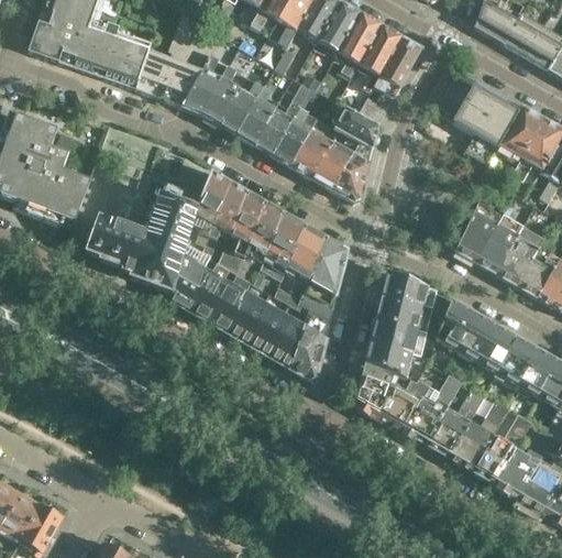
[(151,43),(117,31),(114,39),(92,31),(99,11),(67,0),(46,0),(31,47),(33,53),(135,88),(149,50),(151,43)]
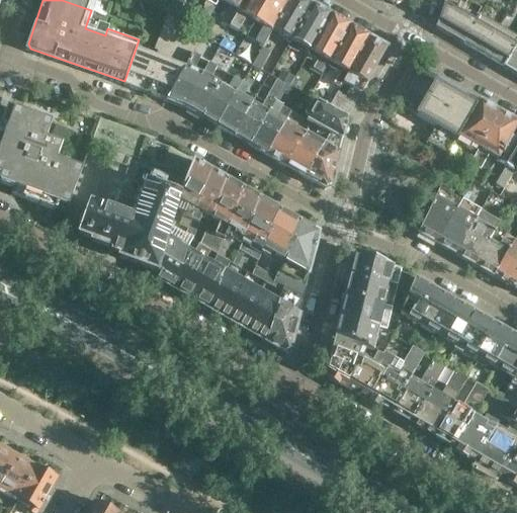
[(62,0),(91,10),(94,0),(62,0)]
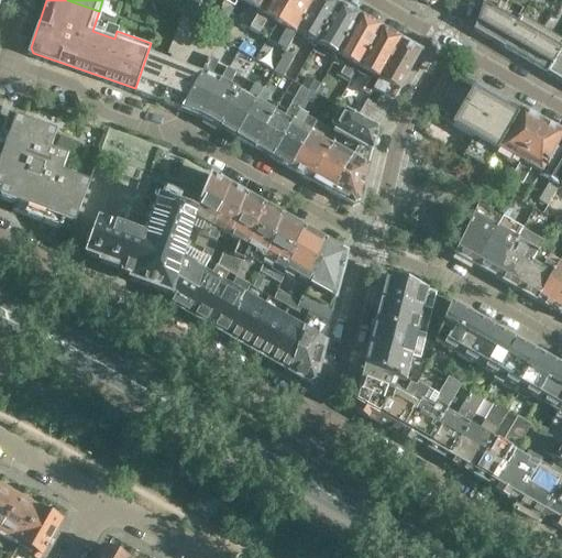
[(174,0),(172,4),(180,10),(186,0),(174,0)]
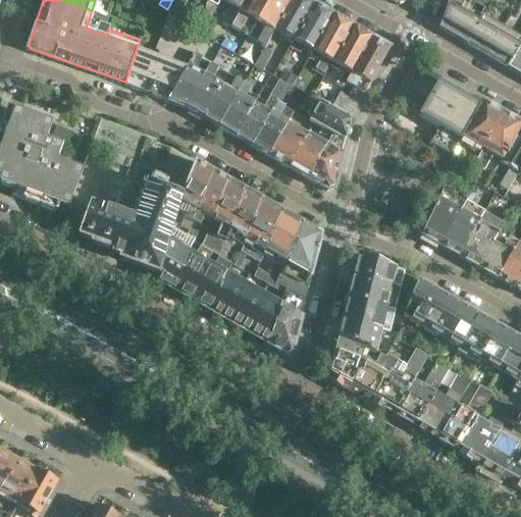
[(173,0),(167,9),(169,10),(183,18),(189,8),(181,4),(184,0),(173,0)]
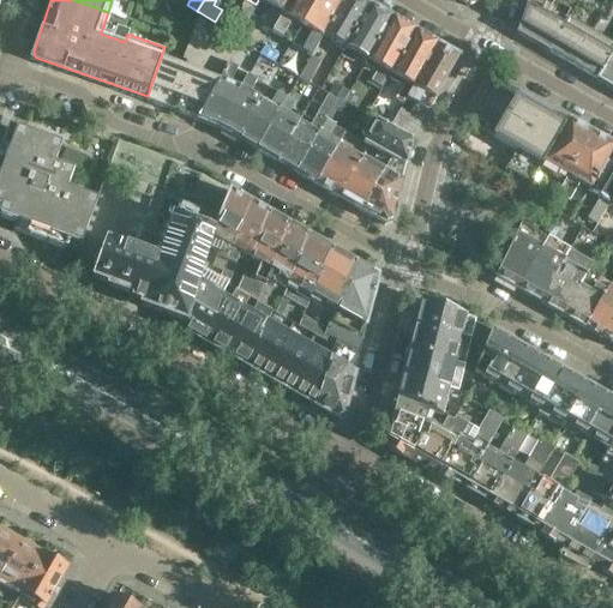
[(244,0),(242,1),(233,20),(242,26),(253,7),(257,0),(244,0)]
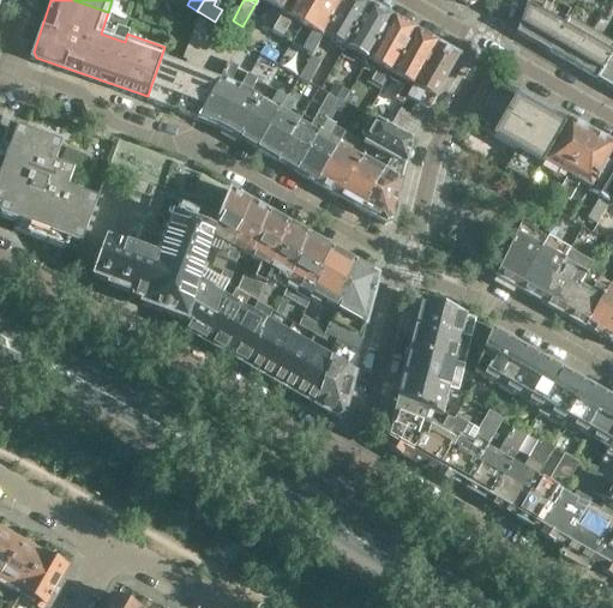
[(270,0),(272,1),(262,20),(272,26),(284,8),(289,0),(270,0)]
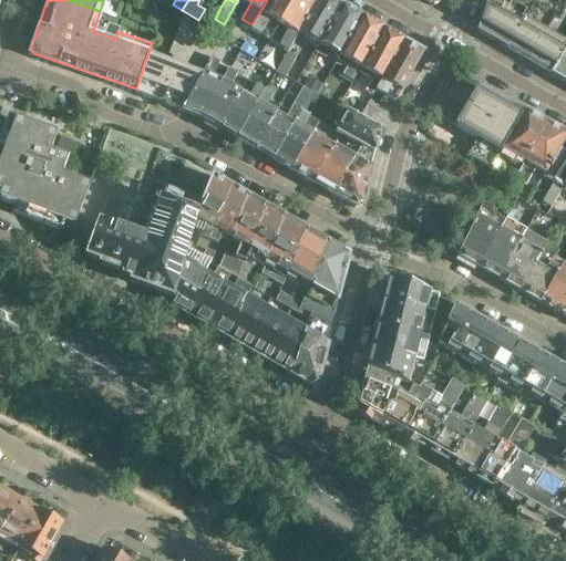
[(267,0),(263,8),(261,9),(251,24),(261,30),(265,32),(269,34),(288,0),(267,0)]
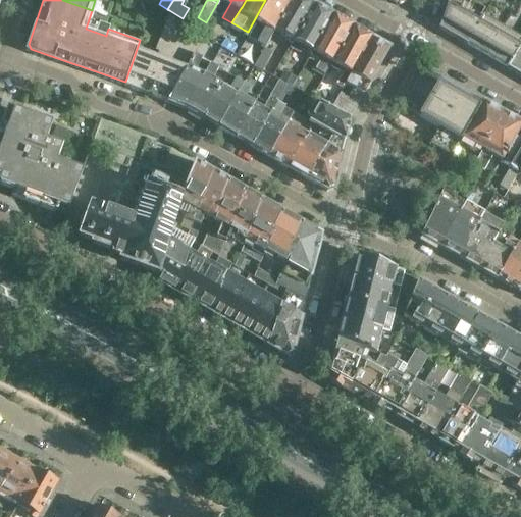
[(265,0),(249,31),(267,41),(274,28),(275,26),(290,0),(265,0)]
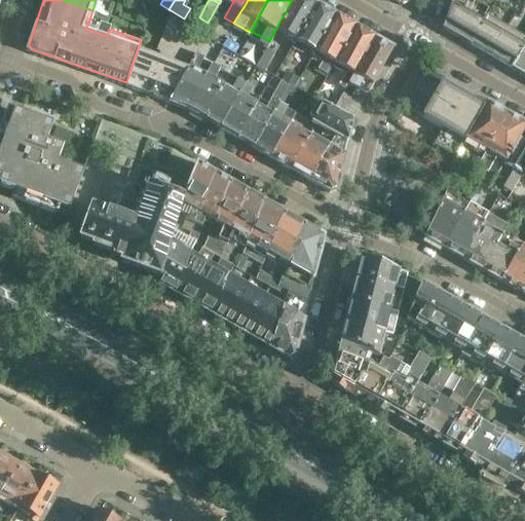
[(292,0),(277,26),(268,43),(272,45),(283,29),(286,30),(297,37),(319,0),(292,0)]
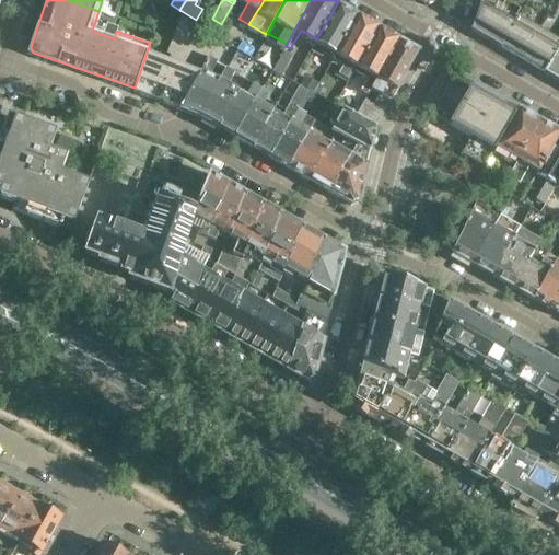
[(339,0),(316,39),(313,45),(324,53),(328,46),(337,51),(360,12),(339,0)]
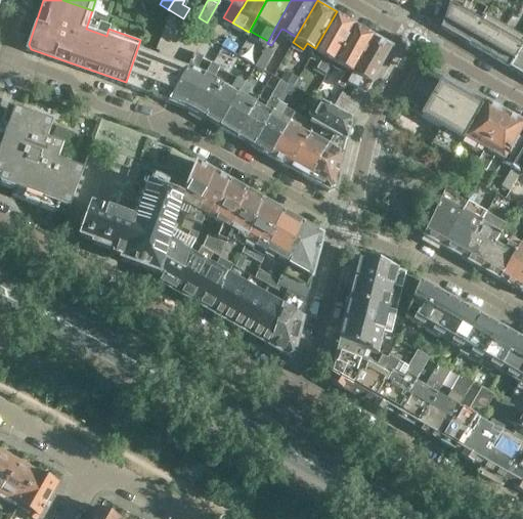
[(480,10),(449,0),(441,24),(465,38),(480,10)]
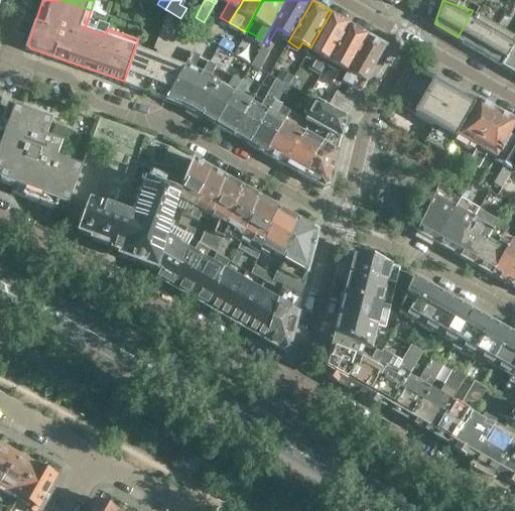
[(499,18),(476,5),(473,10),(458,37),(480,50),(499,18)]
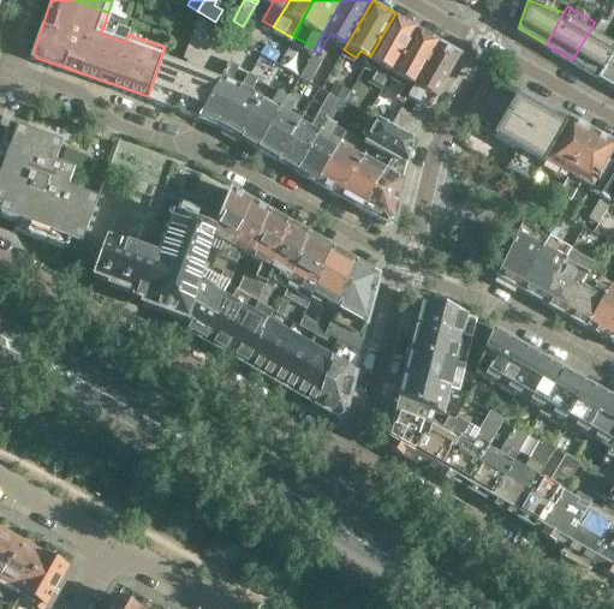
[(395,13),(370,57),(392,69),(417,25),(395,13)]
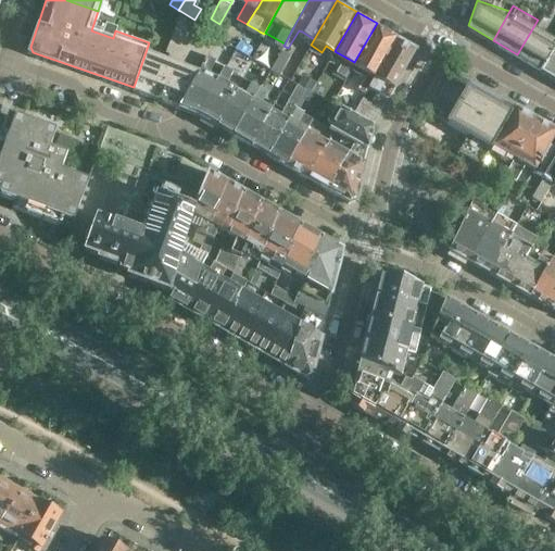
[(554,29),(538,20),(517,54),(541,69),(554,45),(554,29)]
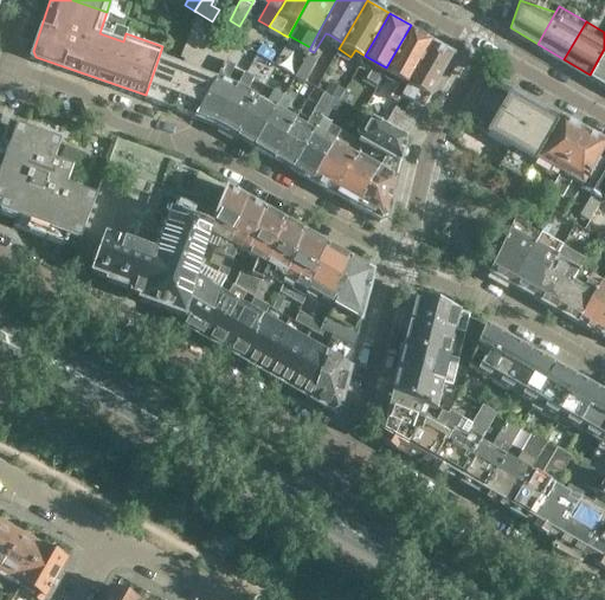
[(411,25),(386,68),(393,71),(391,76),(398,79),(390,92),(399,97),(409,81),(433,38),(411,25)]
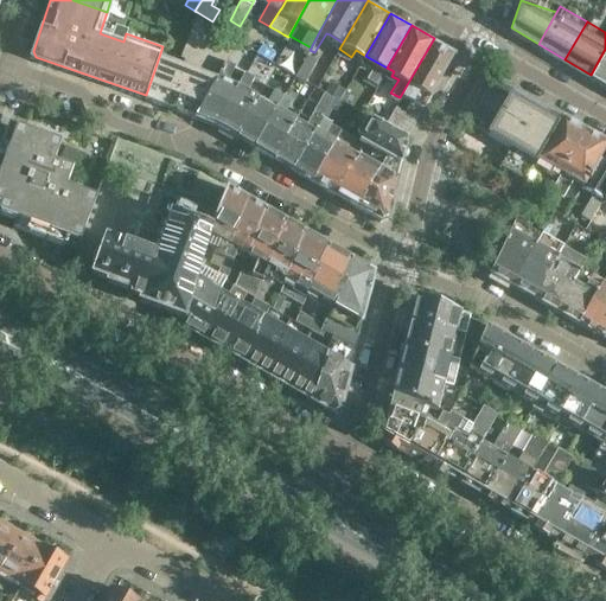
[(281,40),(275,37),(269,48),(280,53),(286,43),(281,40)]
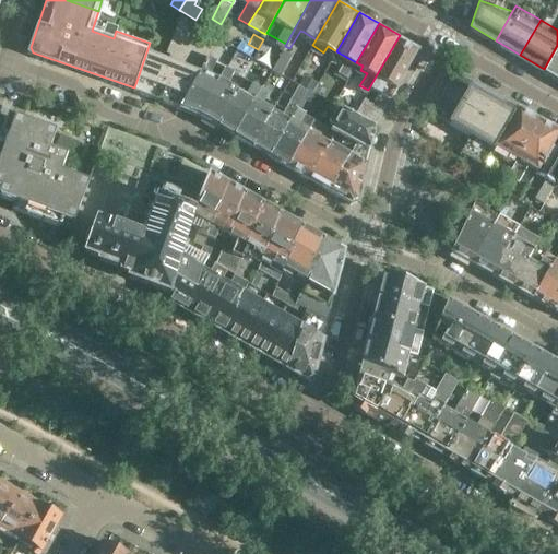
[(400,35),(377,74),(368,90),(374,93),(376,90),(379,91),(375,98),(366,94),(355,112),(376,124),(390,96),(396,86),(419,46),(400,35)]
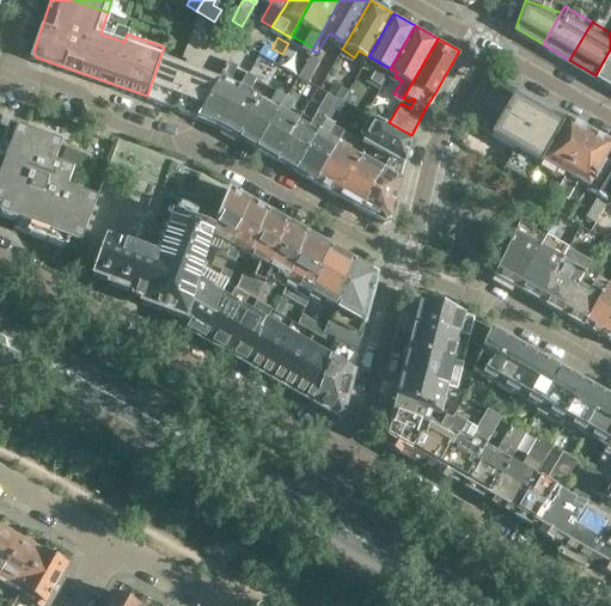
[(321,55),(317,53),(312,50),(310,49),(297,71),(309,77),(321,55)]
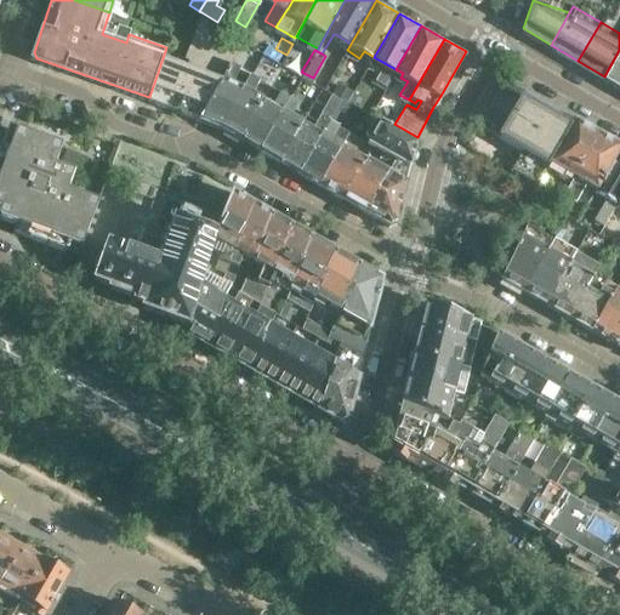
[(619,50),(604,77),(619,84),(619,50)]
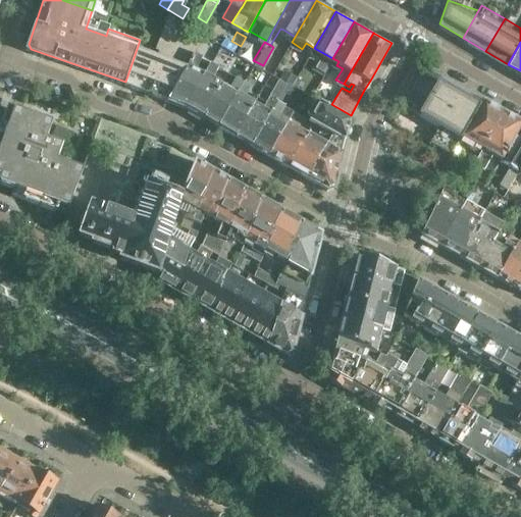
[(138,46),(125,82),(140,88),(154,52),(138,46)]
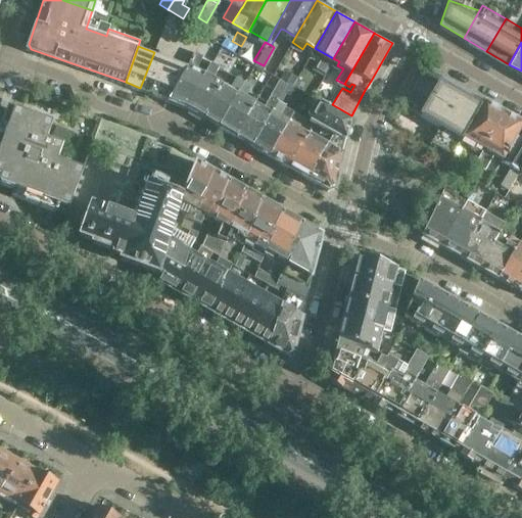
[(187,64),(169,99),(185,105),(205,71),(197,65),(202,54),(195,50),(187,64)]
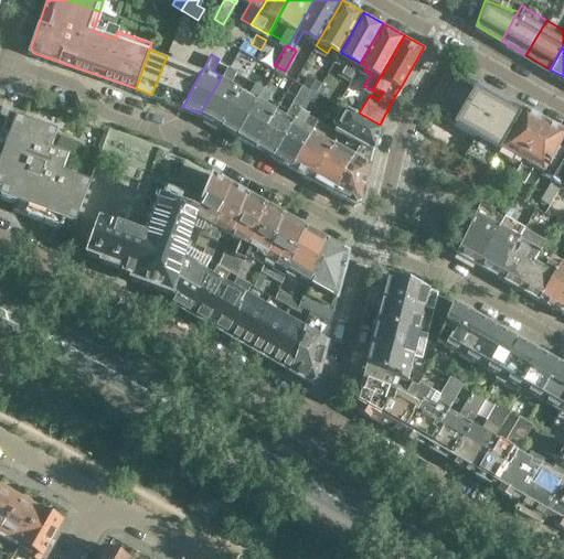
[(167,56),(151,95),(166,100),(183,63),(170,57),(167,56)]
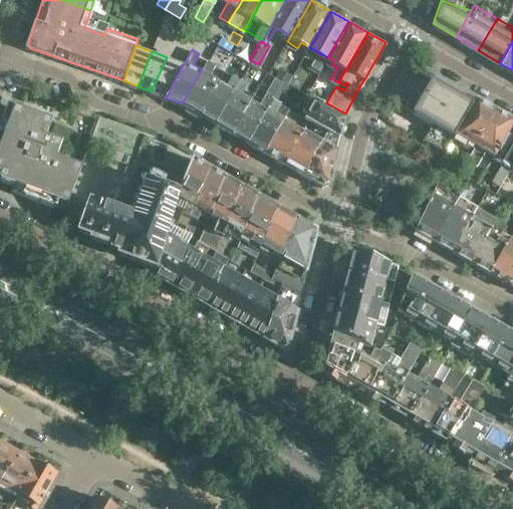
[(167,57),(151,91),(166,97),(184,63),(167,57)]
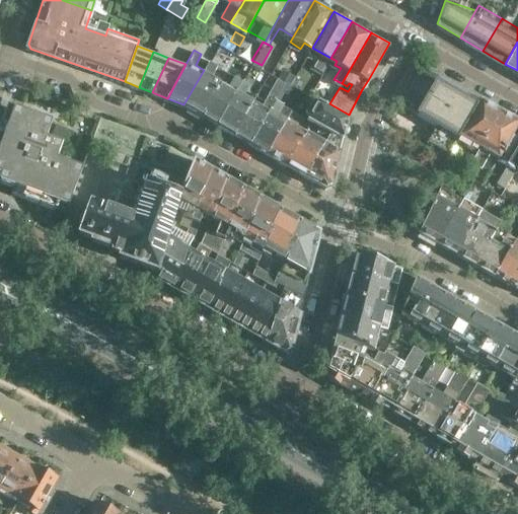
[(204,70),(183,104),(185,104),(199,113),(219,78),(212,75),(217,64),(209,60),(204,70)]
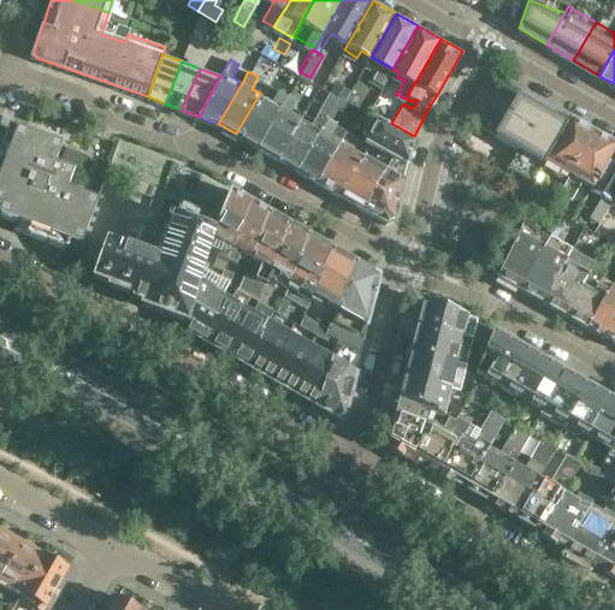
[(475,119),(520,144),(508,166),(533,181),(545,158),(547,159),(572,114),(502,75),(475,119)]
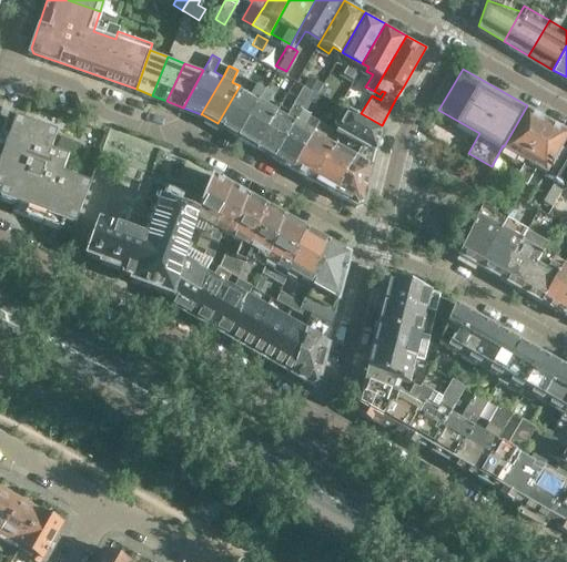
[(311,74),(305,82),(313,87),(317,90),(322,81),(311,74)]
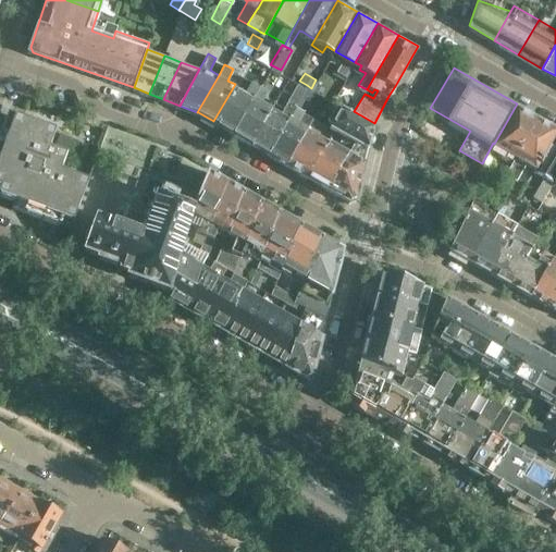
[(235,84),(213,121),(233,132),(260,84),(252,80),(246,90),(235,84)]
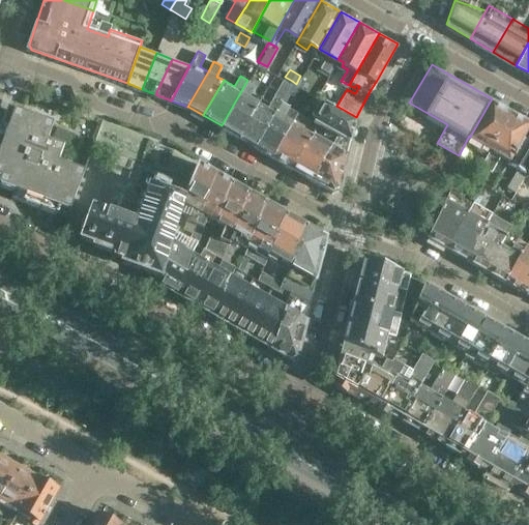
[(259,100),(239,136),(256,145),(282,99),(291,82),(284,77),(273,95),(274,95),(268,107),(259,100)]
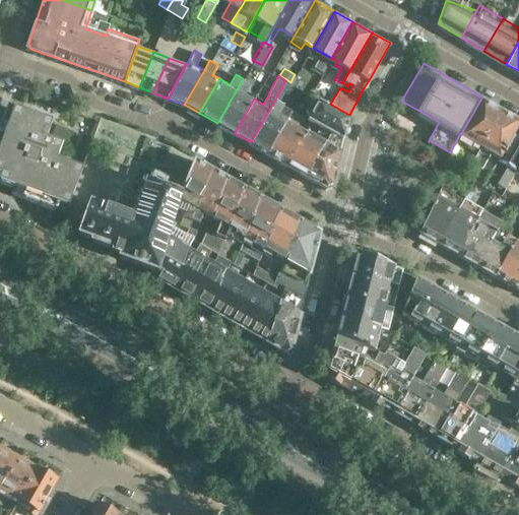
[(243,78),(217,123),(235,133),(254,99),(245,93),(251,83),(243,78)]
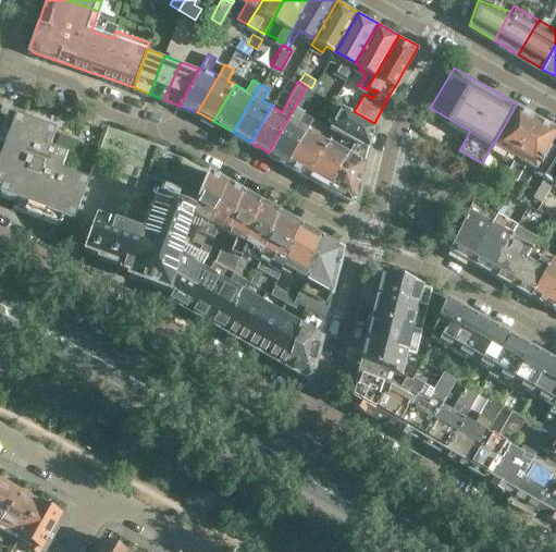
[(314,90),(311,88),(307,85),(306,86),(296,105),(300,108),(306,98),(309,100),(314,90)]
